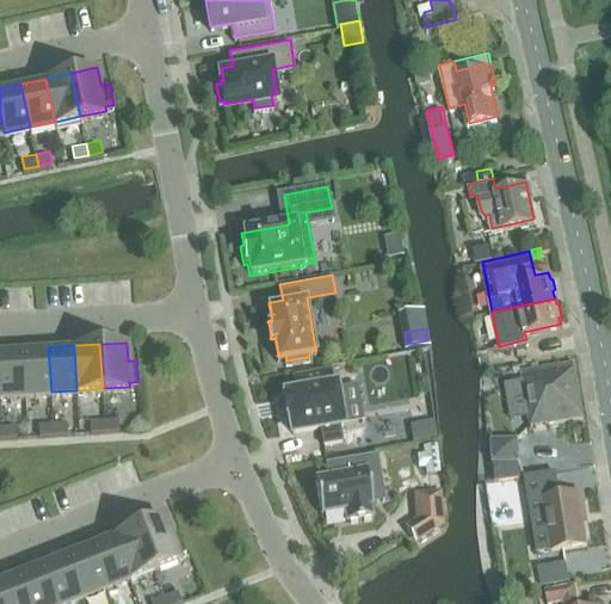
[(51,392),(48,347),(23,349),(25,393),(51,392)]
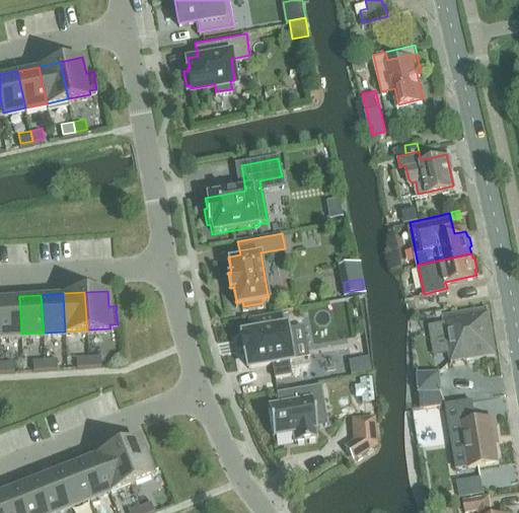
[(19,296),(0,297),(0,335),(21,334),(19,296)]
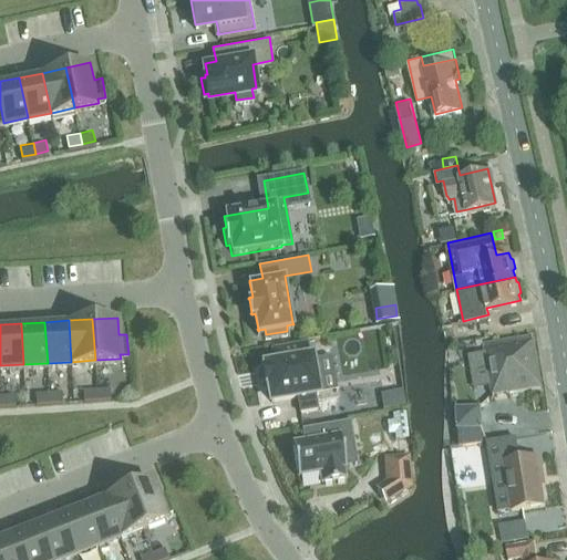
[(485,340),(484,340),(485,348),(491,381),(492,386),(493,391),(542,382),(536,350),(535,344),(533,332),(485,340)]
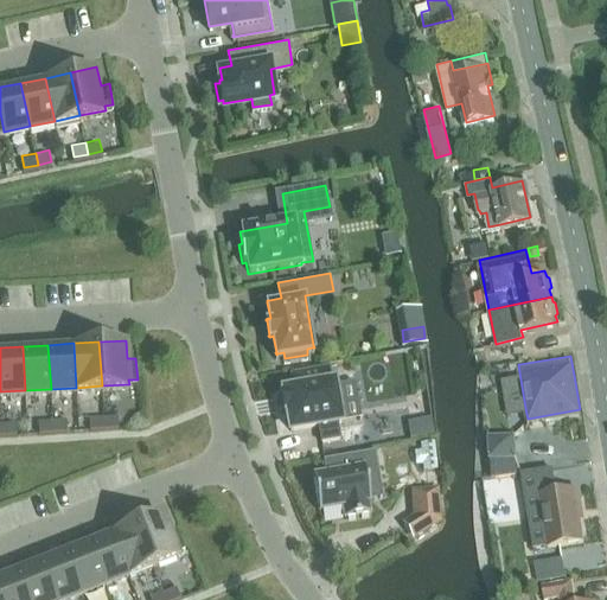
[(340,416),(337,400),(342,400),(339,381),(334,382),(333,378),(331,378),(328,364),(293,370),(295,385),(285,387),(285,390),(282,390),(285,406),(287,404),(291,425),(319,420),(321,436),(340,434),(337,417),(340,416)]
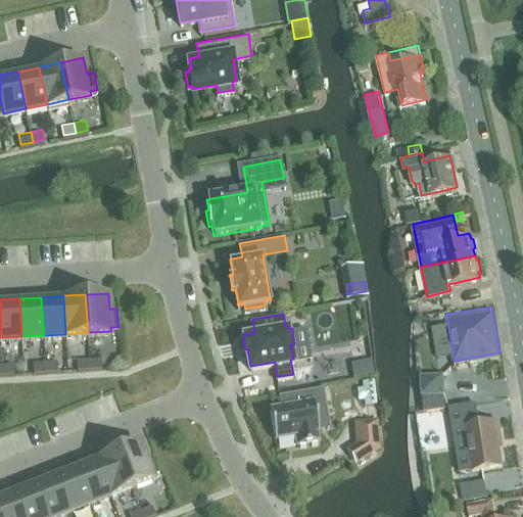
[(102,365),(101,355),(89,356),(90,366),(102,365)]
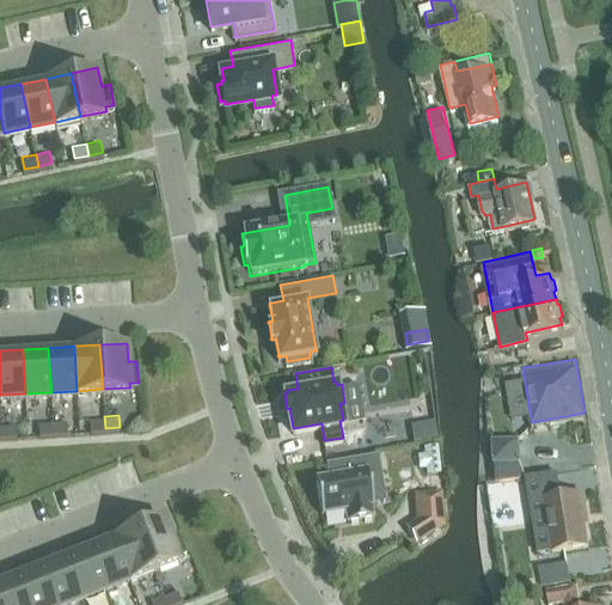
[(104,416),(90,417),(91,429),(105,428),(104,416)]
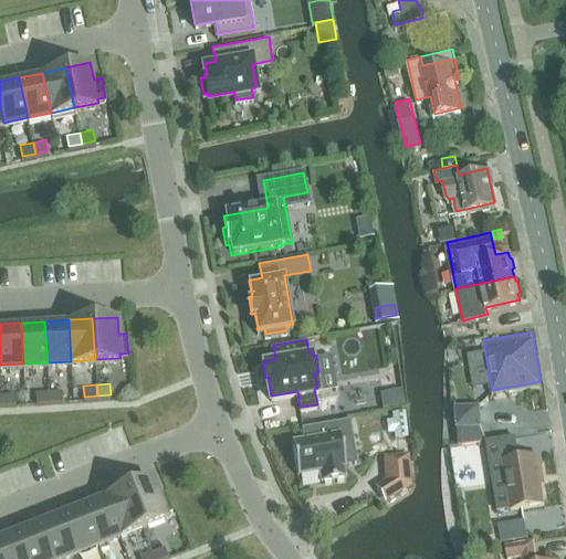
[(401,385),(380,388),(383,403),(405,400),(401,385)]
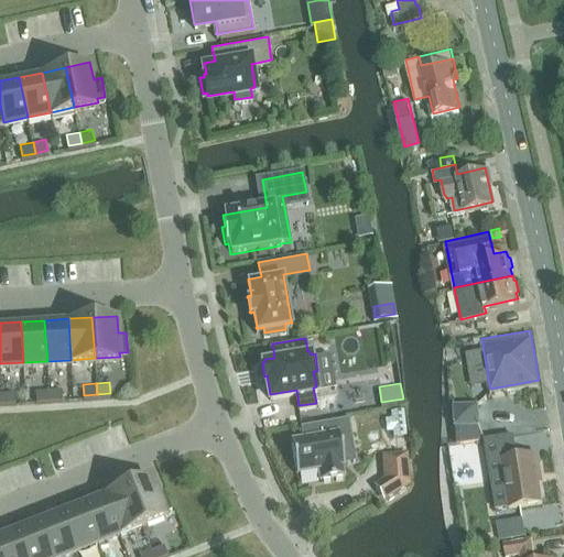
[(63,396),(62,385),(49,386),(50,397),(63,396)]
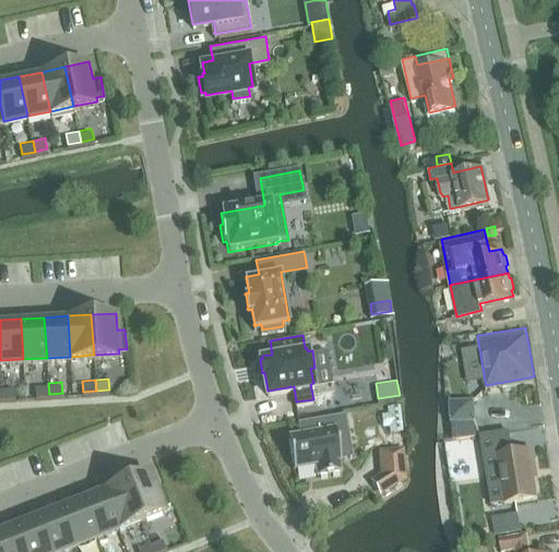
[(48,383),(35,384),(36,394),(49,394),(48,383)]
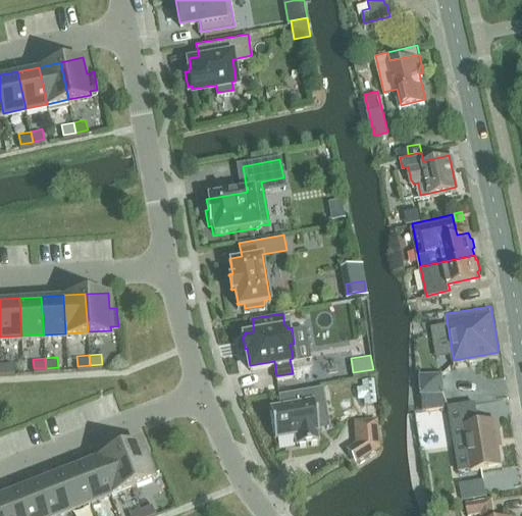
[(14,370),(13,360),(1,361),(2,371),(14,370)]
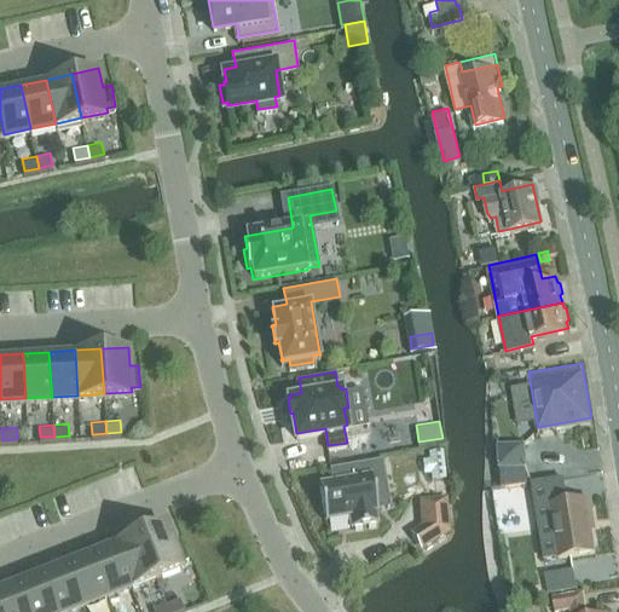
[(525,440),(498,442),(499,465),(526,462),(525,440)]
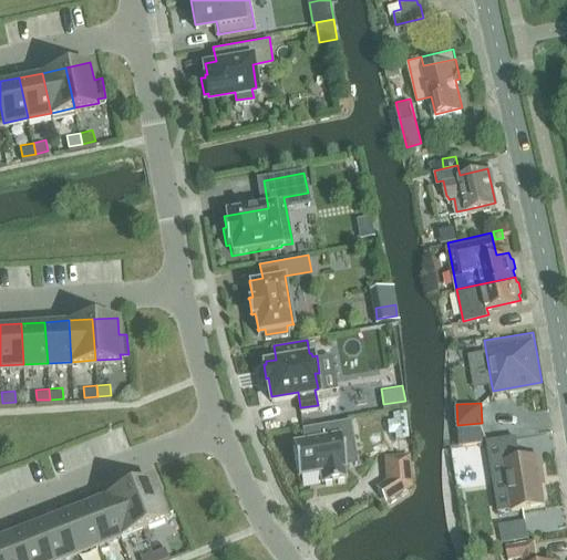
[(397,434),(408,433),(409,433),(405,407),(392,408),(393,415),(387,416),(389,429),(394,428),(395,435),(397,434)]
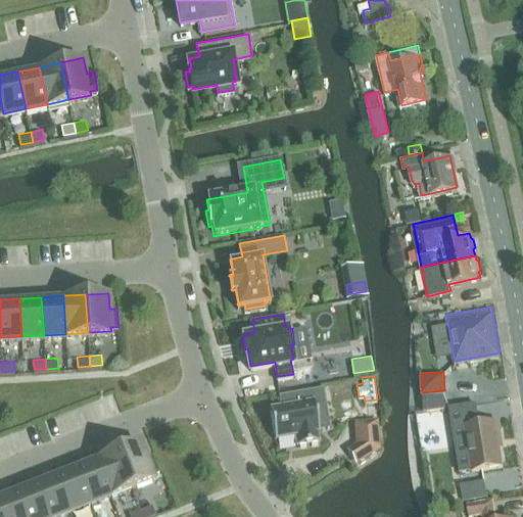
[(297,442),(319,438),(317,428),(319,428),(315,402),(325,400),(323,385),(280,393),(282,404),(270,406),(275,435),(295,432),(297,442)]
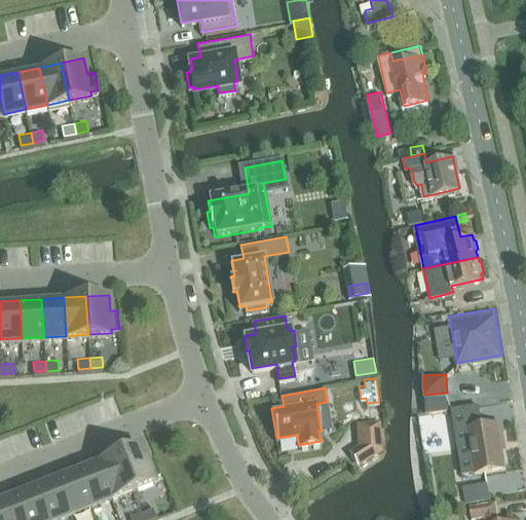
[(480,402),(452,407),(463,472),(475,470),(505,465),(502,443),(501,439),(504,438),(504,437),(502,420),(483,423),(480,402)]
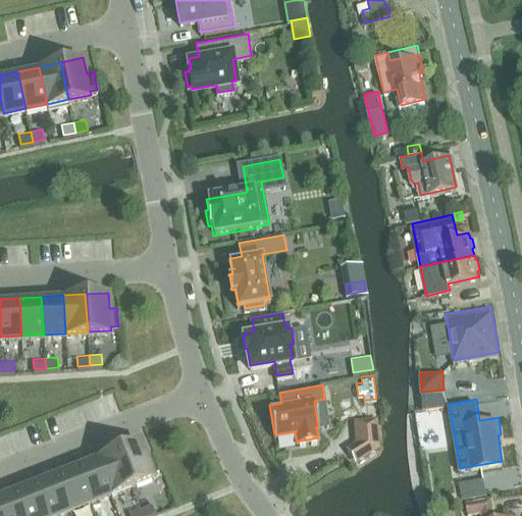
[(378,444),(377,425),(356,439),(347,445),(356,459),(378,444)]
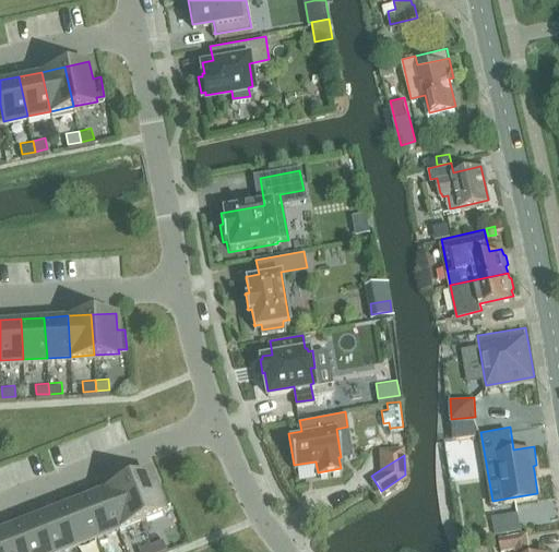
[(150,470),(127,479),(141,517),(164,508),(163,505),(170,502),(163,483),(156,487),(150,470)]
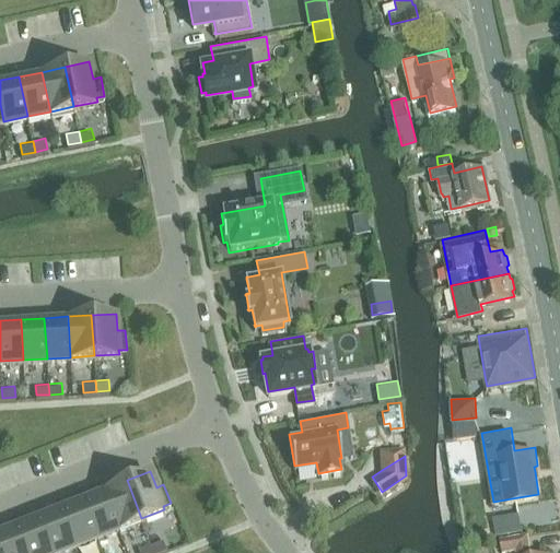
[(127,480),(104,489),(119,527),(141,518),(127,480)]
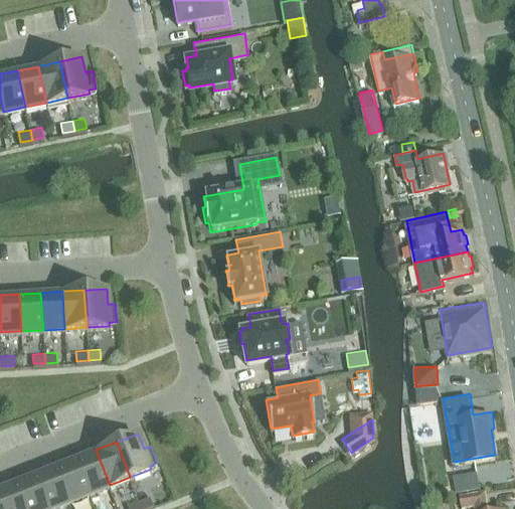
[(75,458),(90,493),(110,485),(96,450),(75,458)]
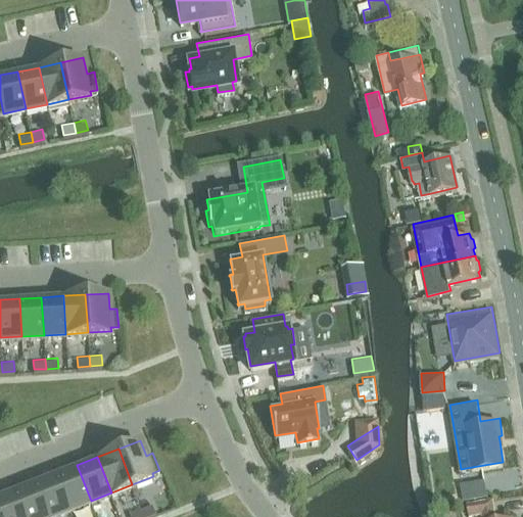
[(77,465),(56,473),(70,509),(91,501),(77,465)]
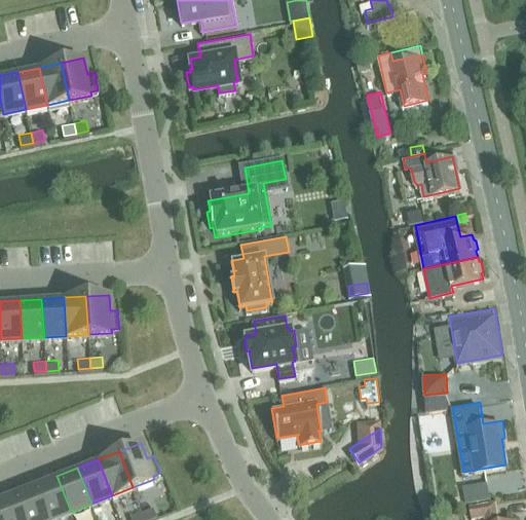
[(57,476),(35,484),(49,519),(71,512),(57,476)]
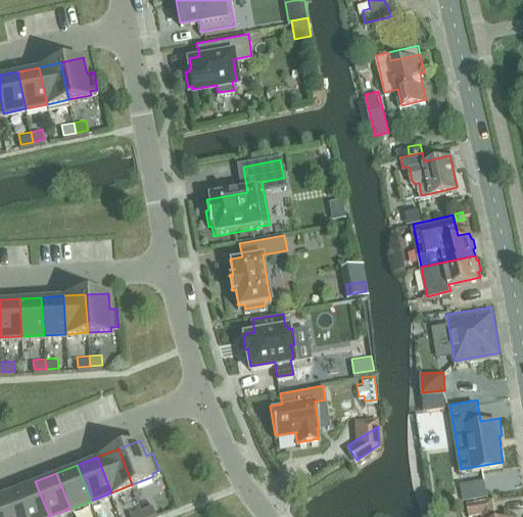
[(485,478),(473,480),(475,495),(487,492),(485,478)]
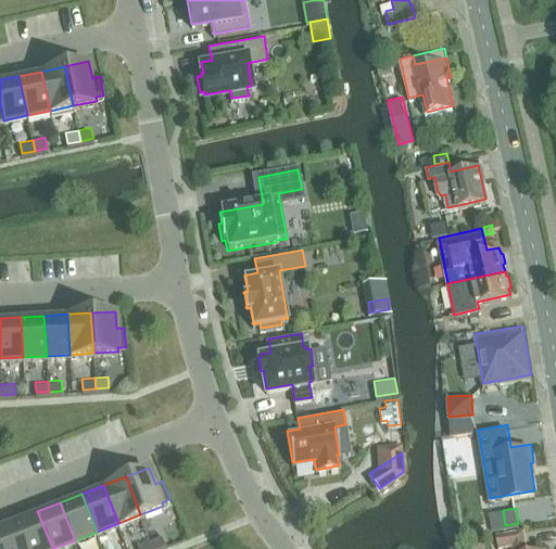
[(51,548),(52,548),(37,511),(15,520),(26,548),(51,548)]
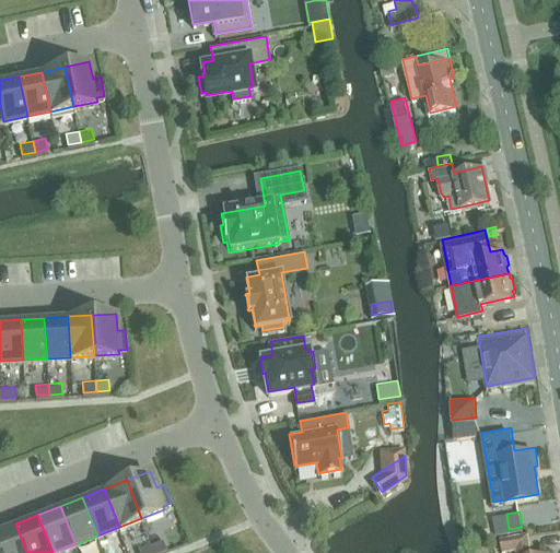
[(26,552),(15,524),(0,529),(0,548),(1,552),(26,552)]
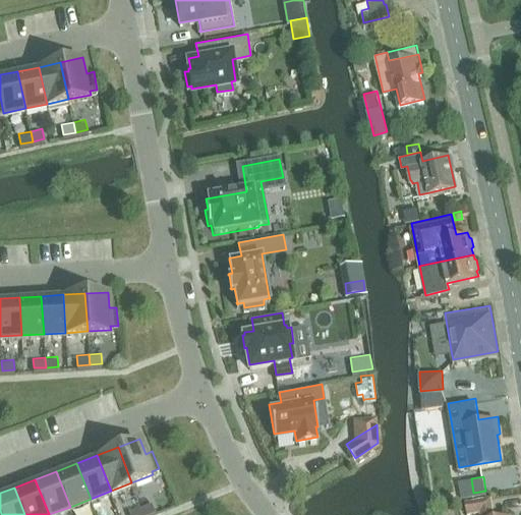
[(494,514),(491,494),(467,498),(469,510),(481,508),(481,514),(511,514),(512,513),(499,514),(494,514)]
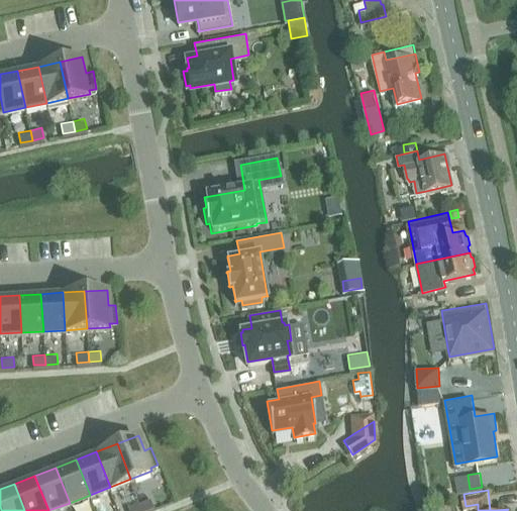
[(153,505),(150,496),(139,501),(142,510),(153,505)]
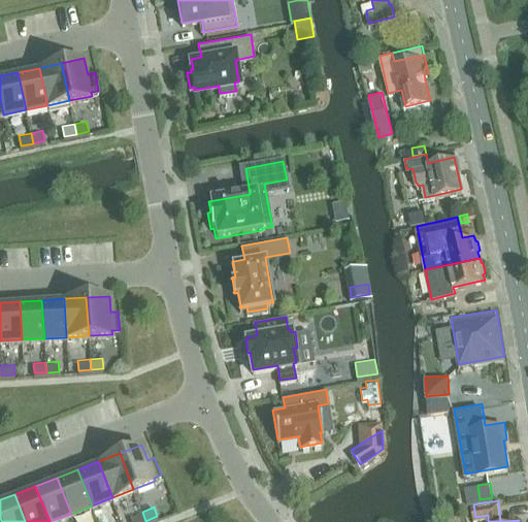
[(142,512),(130,516),(132,521),(141,521),(145,521),(142,512)]
